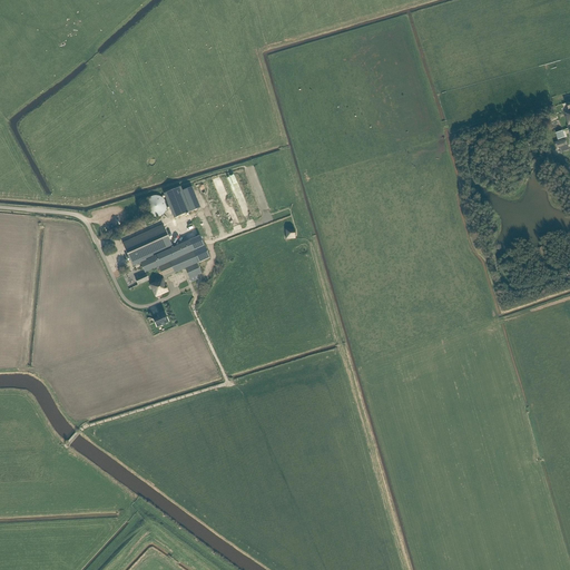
[(562,130),(554,134),(558,140),(566,137),(562,130)]
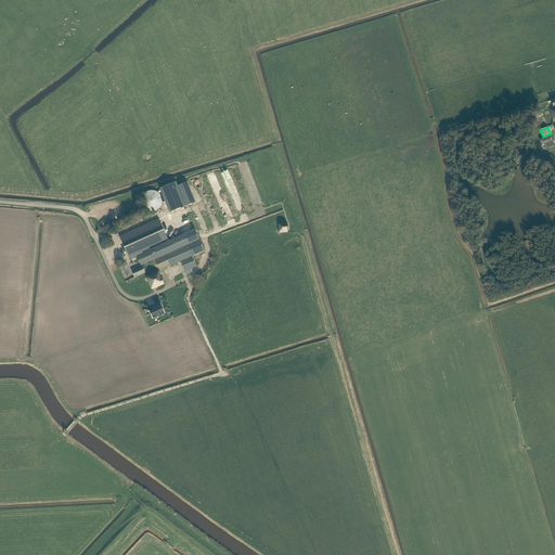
[(547,139),(540,141),(542,145),(545,143),(546,149),(554,145),(551,136),(546,137),(547,139)]
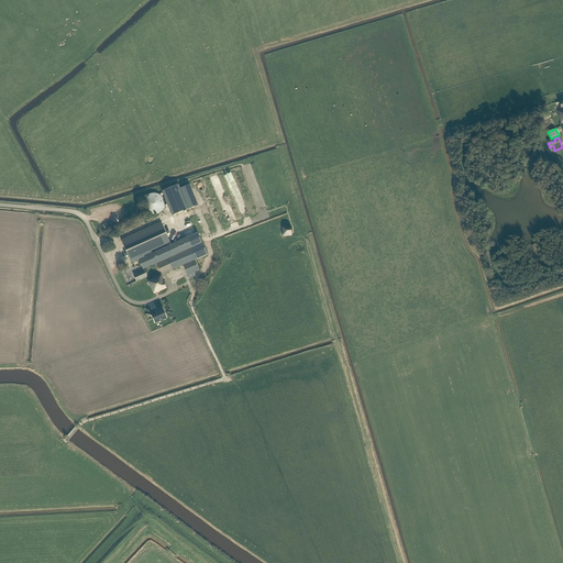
[(164,199),(165,198),(172,216),(188,209),(179,185),(162,191),(163,195),(162,196),(161,196),(159,195),(157,194),(156,194),(154,194),(153,194),(151,194),(150,195),(148,196),(147,197),(146,198),(145,199),(144,200),(144,202),(144,203),(144,206),(144,207),(145,209),(145,210),(146,211),(148,212),(150,213),(151,214),(153,214),(154,214),(156,214),(157,214),(159,213),(161,212),(162,211),(163,210),(164,209),(164,208),(165,206),(165,205),(165,202),(164,201),(164,199)]
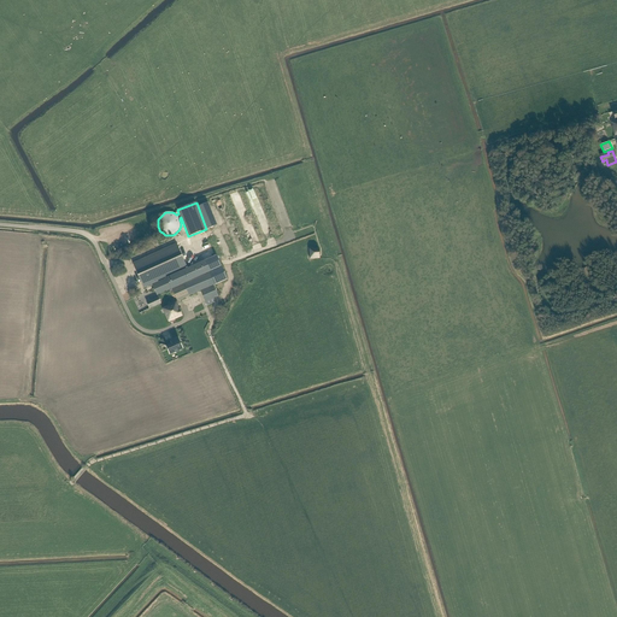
[(177,244),(133,264),(145,288),(152,286),(152,285),(157,293),(157,295),(170,291),(170,293),(174,292),(177,301),(200,292),(207,306),(215,303),(215,298),(210,288),(205,275),(211,272),(206,262),(188,269),(177,244)]
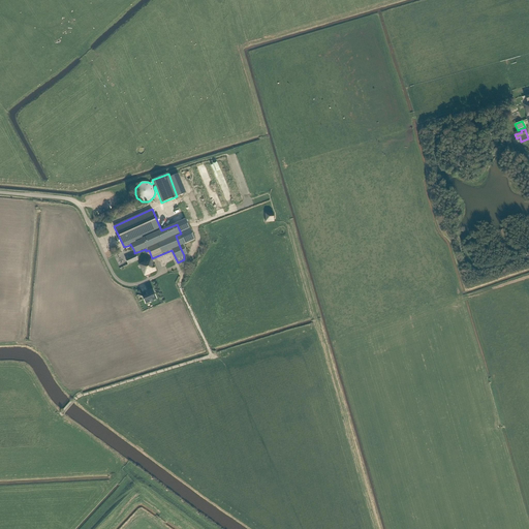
[(266,214),(266,222),(274,221),(274,213),(266,214)]
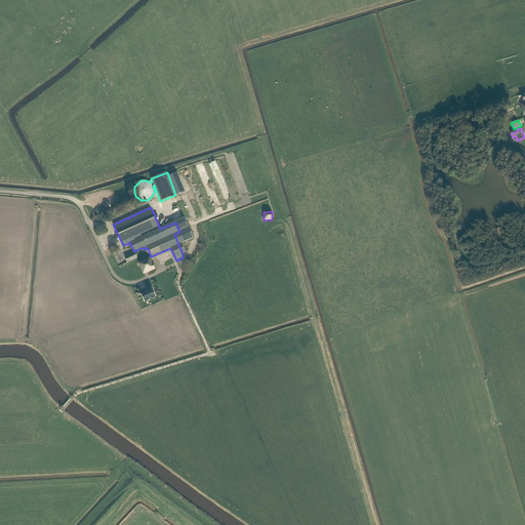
[(131,254),(125,257),(127,261),(136,257),(134,252),(131,254)]
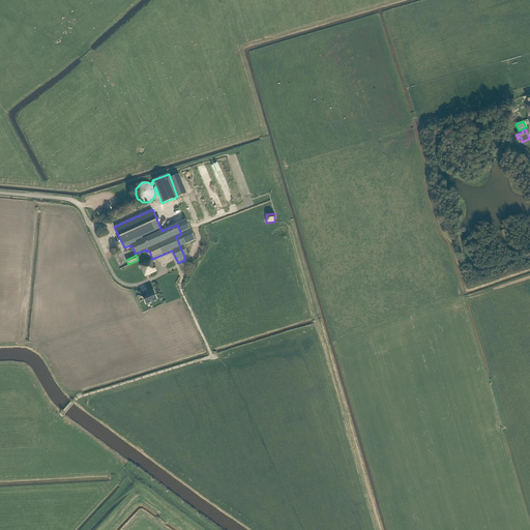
[(140,265),(145,276),(156,271),(151,260),(140,265)]
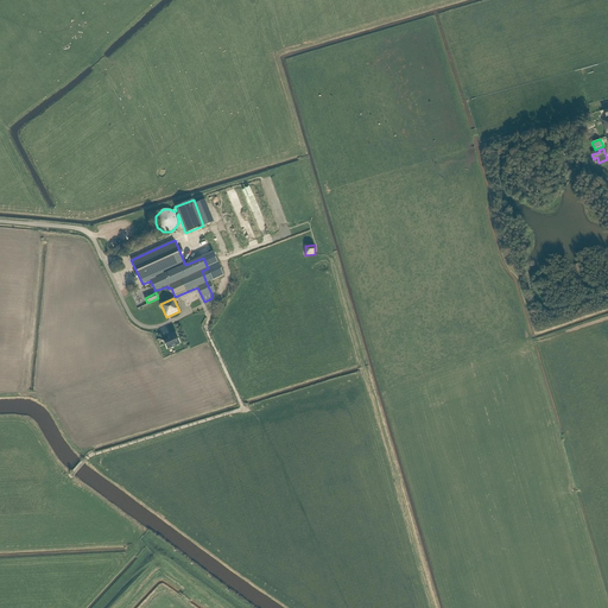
[(164,341),(168,349),(181,344),(176,334),(171,335),(172,337),(164,341)]
